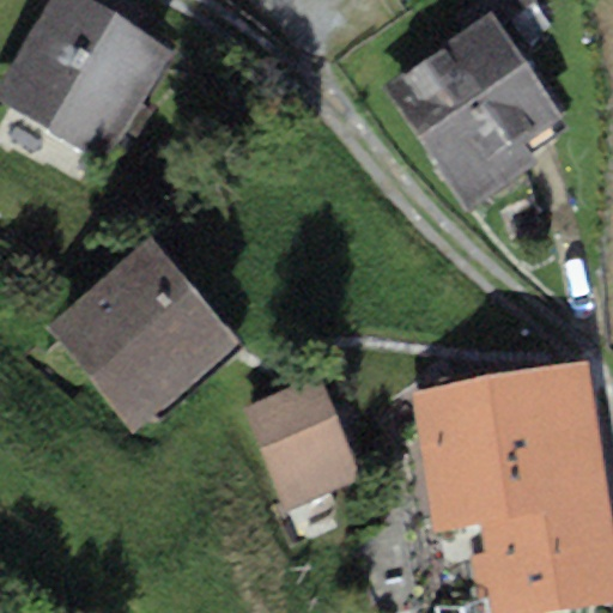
[(171,50),(87,0),(48,0),(0,80),(0,98),(105,162),(171,50)]
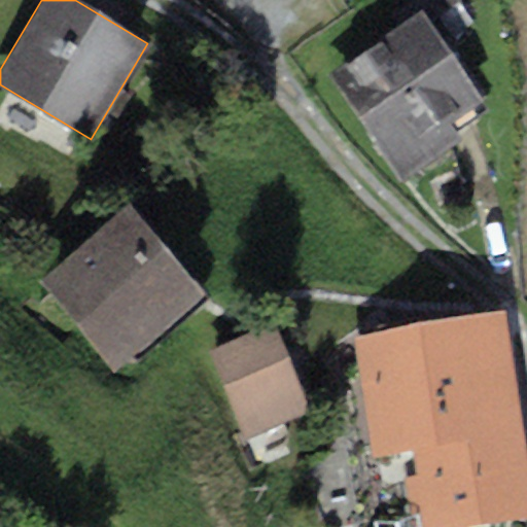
[(423,8),(330,73),(403,178),(462,137),(451,121),(485,98),(423,8)]
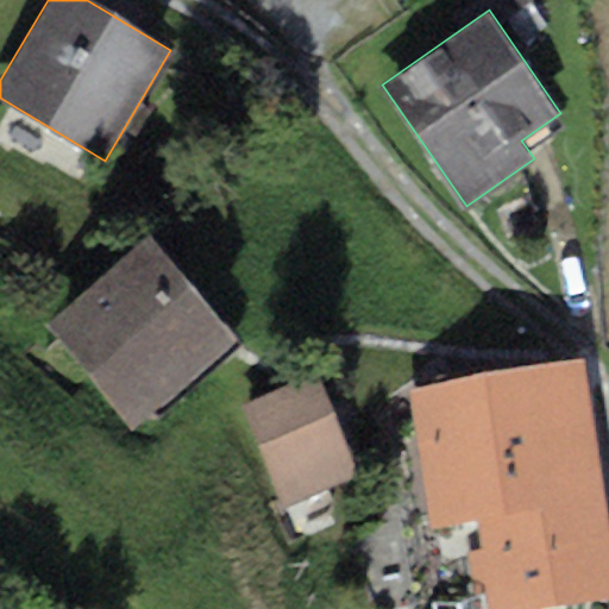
[(234,339),(148,236),(45,320),(131,425),(234,339)]
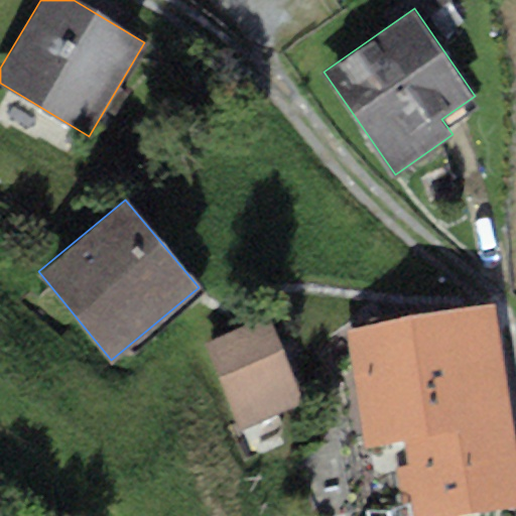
[(515,475),(491,311),(351,333),(368,441),(407,435),(412,470),(400,472),(404,500),(413,498),(415,515),(425,515),(515,502),(515,475)]
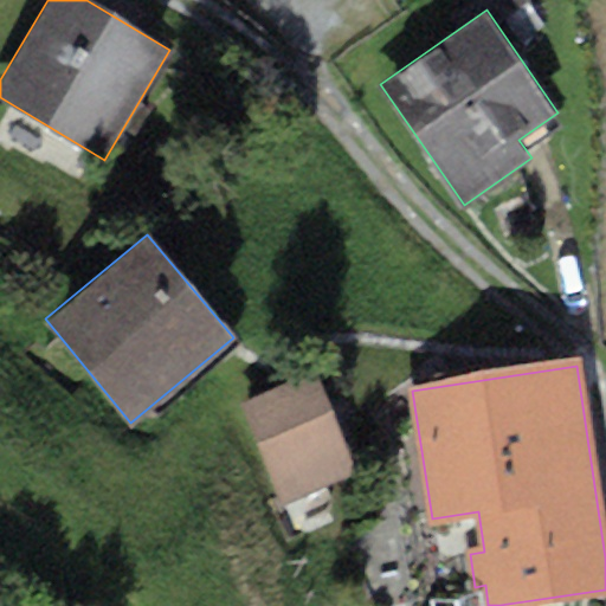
[(315,372),(239,403),(281,503),(356,472),(315,372)]
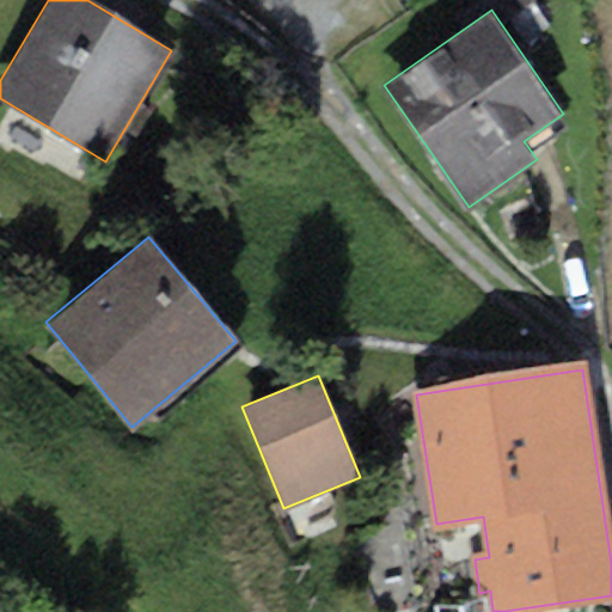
All buildings are outlined.
